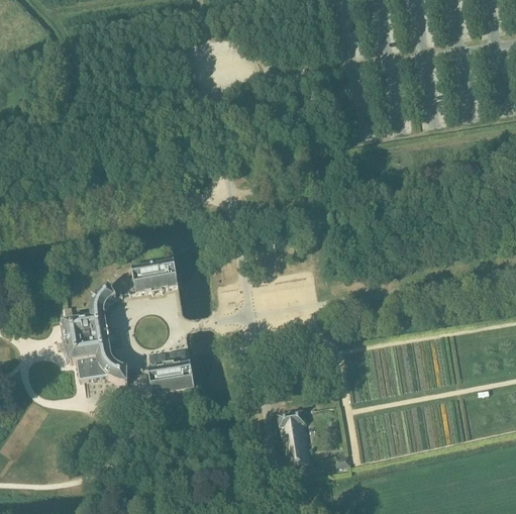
[(178,288),(174,261),(131,268),(135,294),(178,288)]
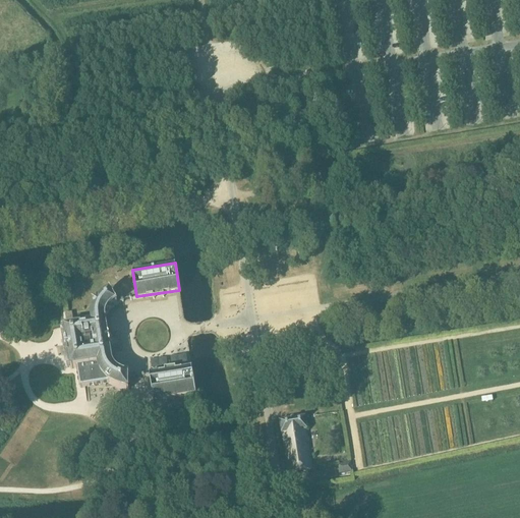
[(113,304),(115,303),(117,302),(116,300),(110,289),(109,290),(107,291),(105,292),(104,294),(102,295),(100,297),(99,298),(98,300),(96,302),(96,303),(94,305),(93,307),(92,310),(92,311),(92,313),(91,315),(91,317),(91,319),(92,321),(92,322),(80,324),(78,315),(72,317),(71,310),(65,311),(67,326),(66,326),(63,326),(64,329),(65,338),(63,339),(64,348),(65,355),(68,355),(69,364),(69,367),(71,366),(76,365),(79,386),(109,382),(112,383),(114,384),(115,385),(118,386),(121,387),(122,388),(125,388),(128,389),(128,376),(128,373),(126,373),(125,373),(124,372),(123,372),(121,371),(120,371),(119,370),(118,370),(117,369),(116,368),(115,367),(115,366),(114,365),(113,363),(113,362),(112,361),(112,360),(112,358),(110,346),(110,345),(114,344),(117,344),(116,334),(112,335),(108,336),(108,335),(106,322),(106,320),(106,319),(106,318),(106,317),(106,314),(107,313),(107,312),(107,311),(108,310),(109,309),(109,308),(110,307),(111,306),(112,305),(113,304)]
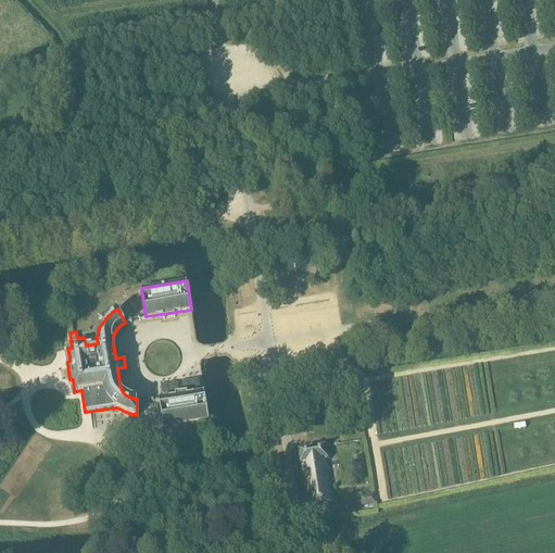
[(209,419),(204,390),(159,398),(163,426),(209,419)]
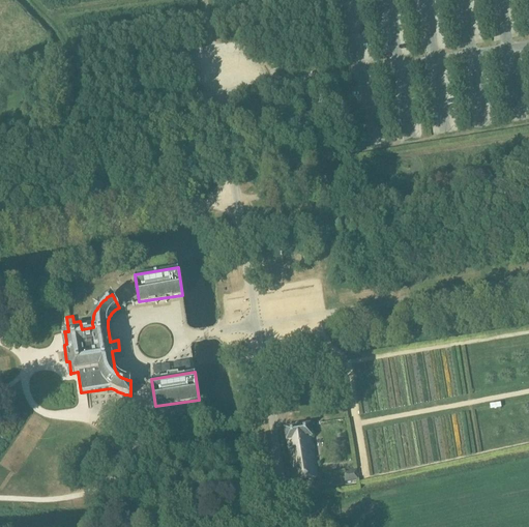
[(293,479),(317,476),(311,436),(312,435),(310,422),(284,427),(286,439),(287,439),(293,479)]
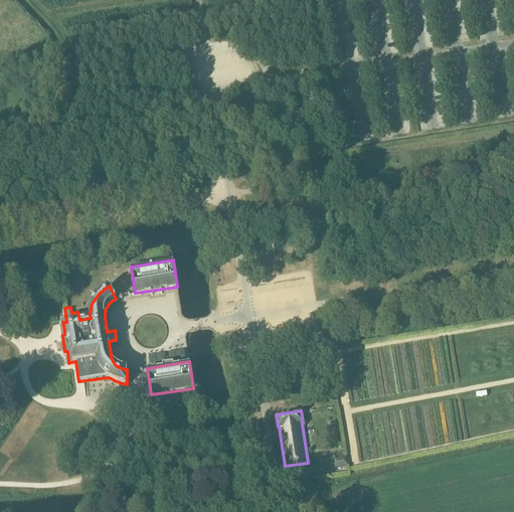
[(338,455),(338,457),(333,457),(334,467),(347,465),(345,454),(343,454),(338,455)]
